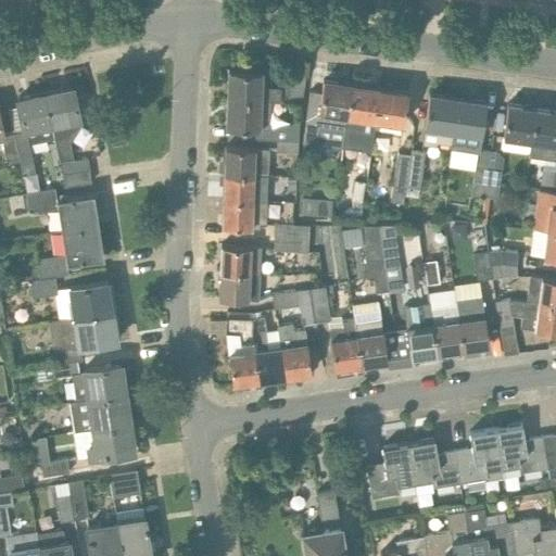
[(288,102),(301,103),(304,77),(290,75),(289,87),(261,86),(262,72),(228,70),(227,98),(262,100),(270,100),(288,101),(288,102)]
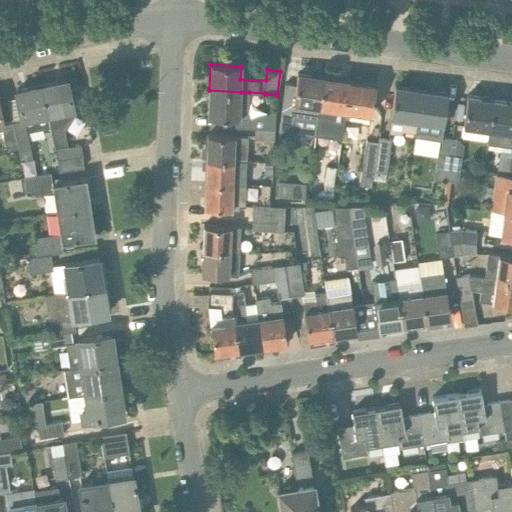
[(292,115),(318,119),(319,109),(324,77),(297,73),(292,115)]
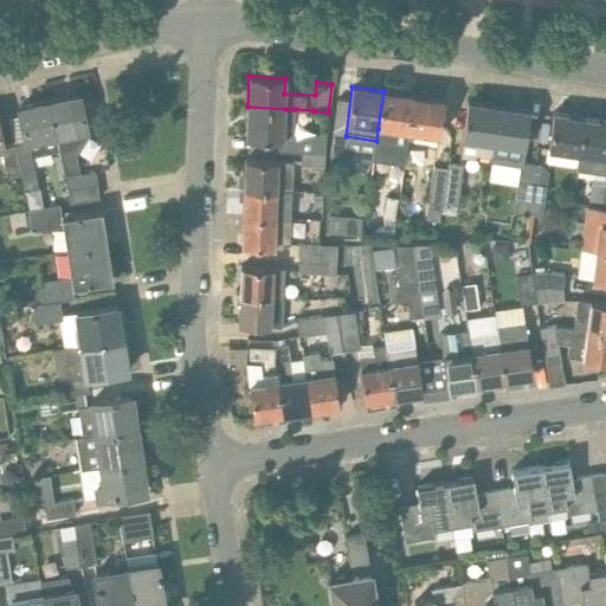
[(376,141),(407,146),(413,95),(384,91),(378,129),(376,141)]
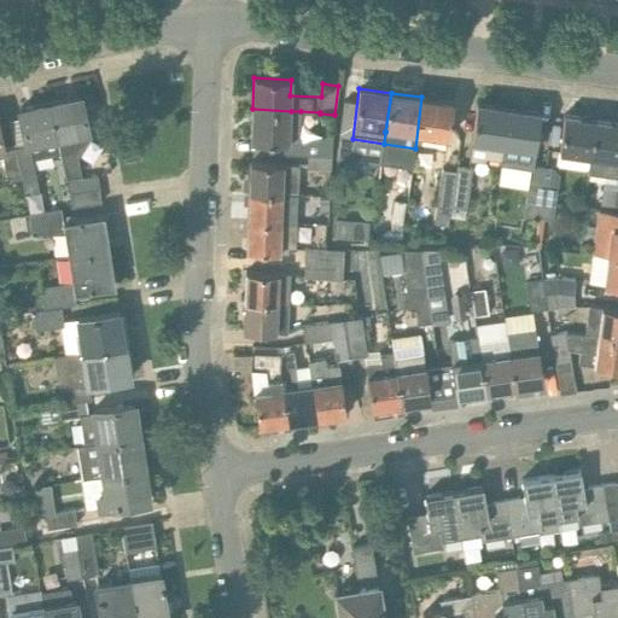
[(77,158),(89,140),(81,97),(50,104),(60,155),(62,155),(66,178),(70,194),(71,208),(101,203),(97,175),(82,178),(77,158)]
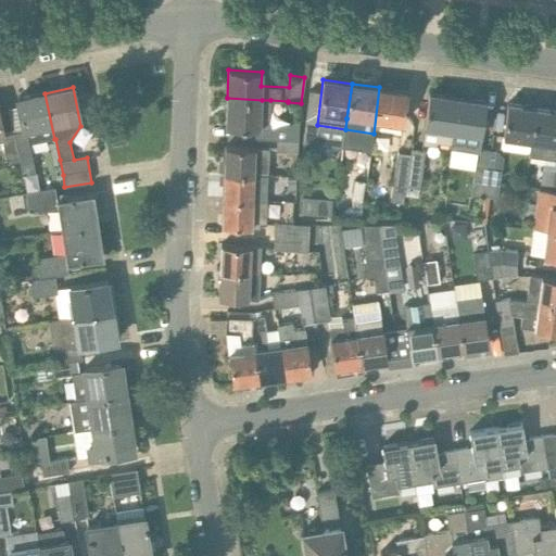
[(374,134),(401,138),(407,91),(379,87),(374,134)]
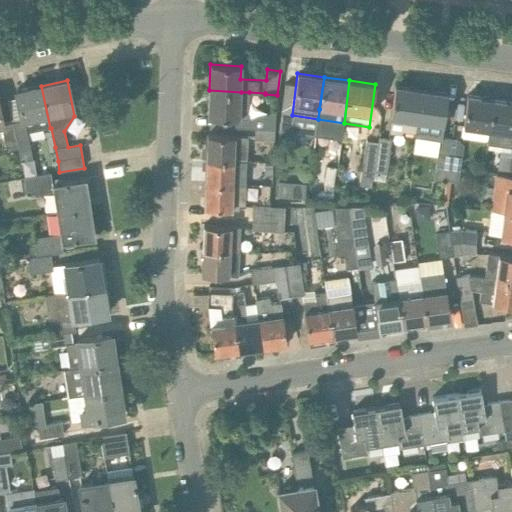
[(27,132),(50,128),(41,86),(16,91),(22,120),(12,122),(17,146),(18,145),(21,161),(32,159),(27,132)]
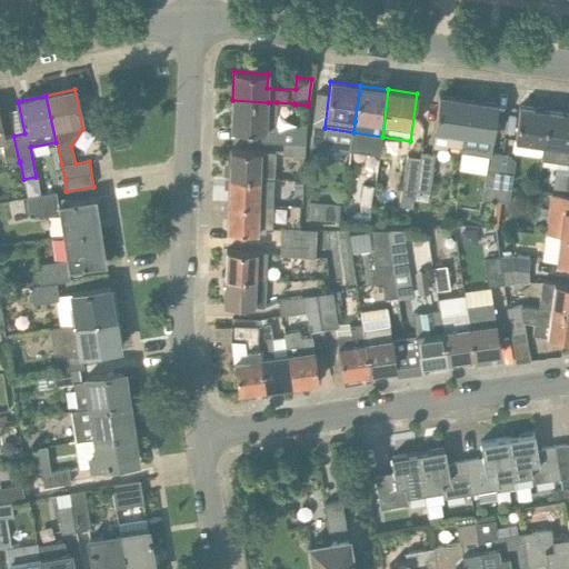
[(447,146),(462,148),(468,100),(439,96),(432,148),(446,150),(447,146)]
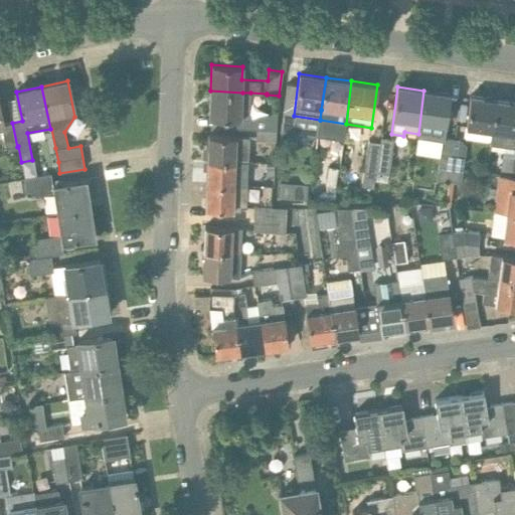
[(209,118),(249,120),(250,93),(242,93),(210,91),(209,118)]
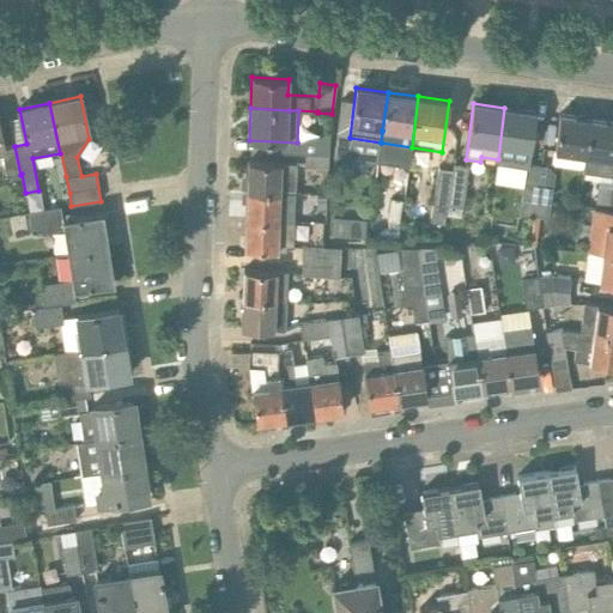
[(541,165),(528,164),(535,111),(504,108),(498,159),(497,164),(526,168),(521,199),(535,201),(539,186),(541,165)]
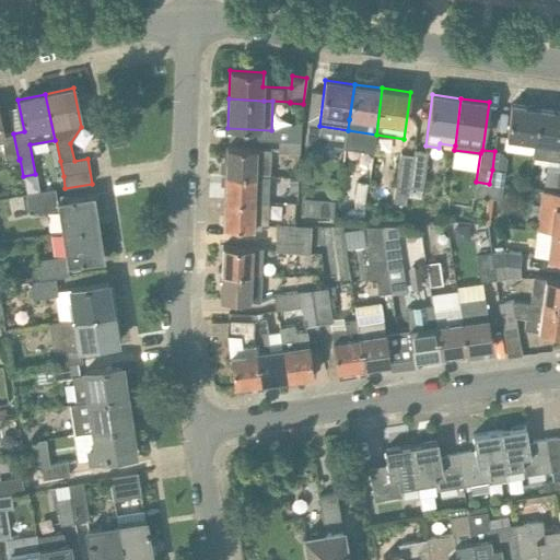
[(506,139),(535,142),(539,108),(511,105),(506,139)]
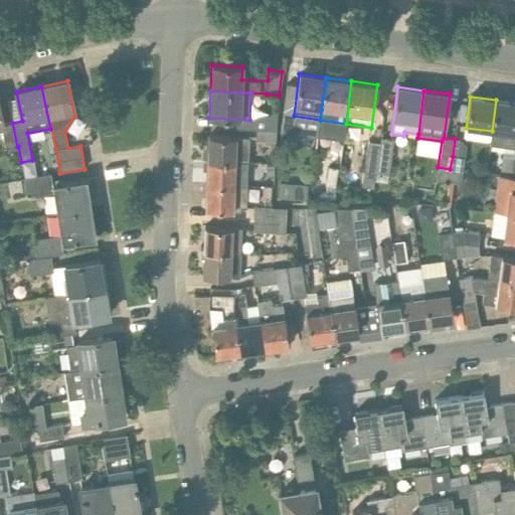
[(490,144),(514,147),(514,102),(496,100),(492,131),(490,144)]
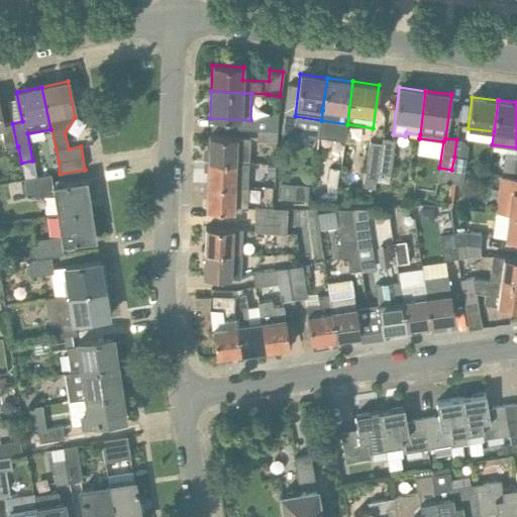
[(257,129),(278,130),(278,118),(257,117),(257,129)]
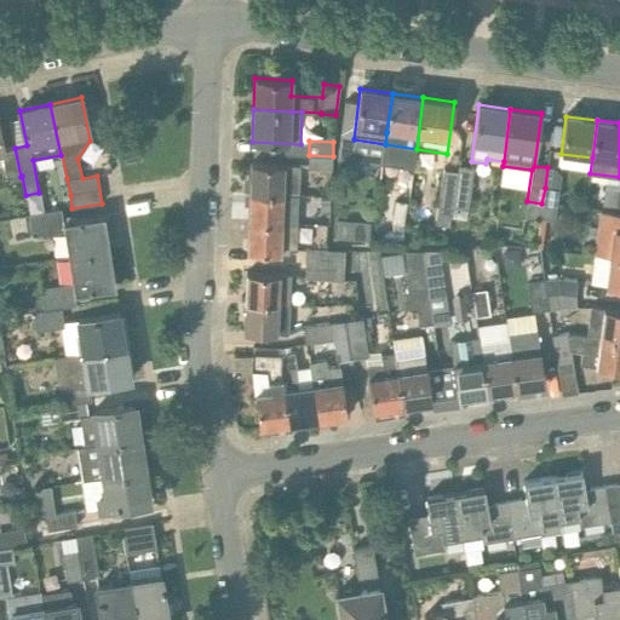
[(7,179),(21,177),(15,148),(3,150),(3,154),(7,179)]
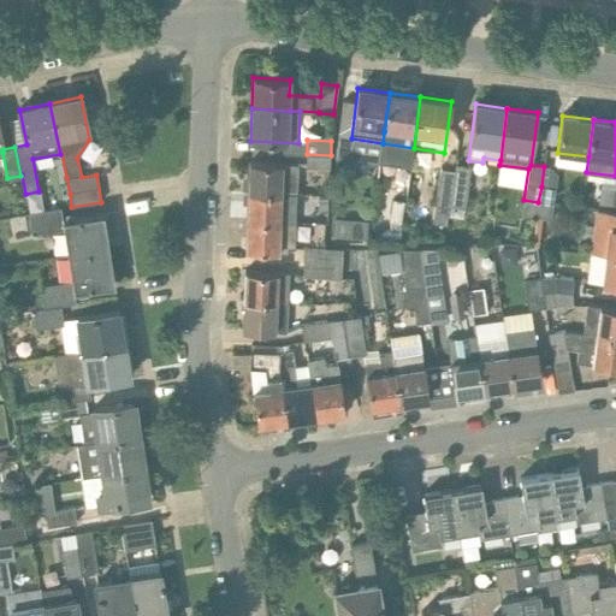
[(331,155),(307,154),(306,169),(330,170),(331,155)]
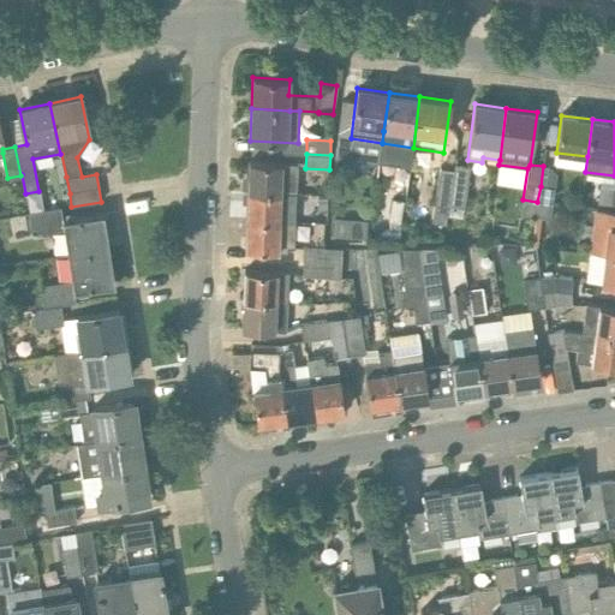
[(297,165),(249,162),(248,191),(280,192),(296,193),(297,165)]
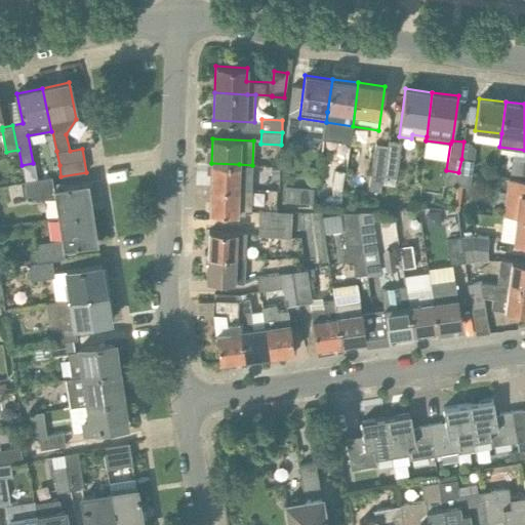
[(388,148),(384,176),(396,178),(401,144),(388,142),(388,148)]
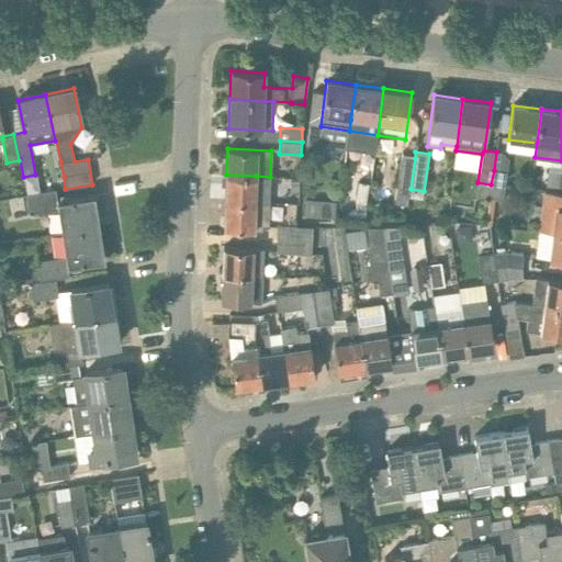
[(397,187),(411,189),(415,158),(401,157),(397,187)]
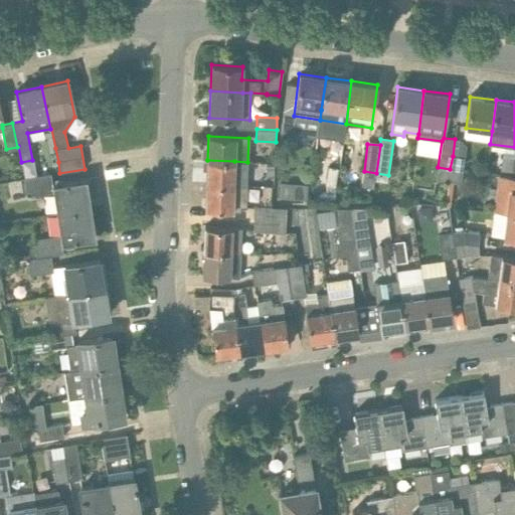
[(450,169),(462,171),(464,158),(453,156),(450,169)]
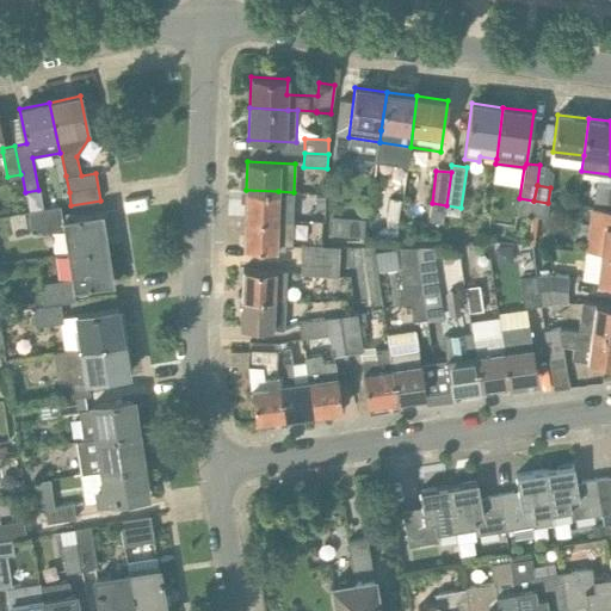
[(593,202),(608,204),(610,187),(596,185),(593,202)]
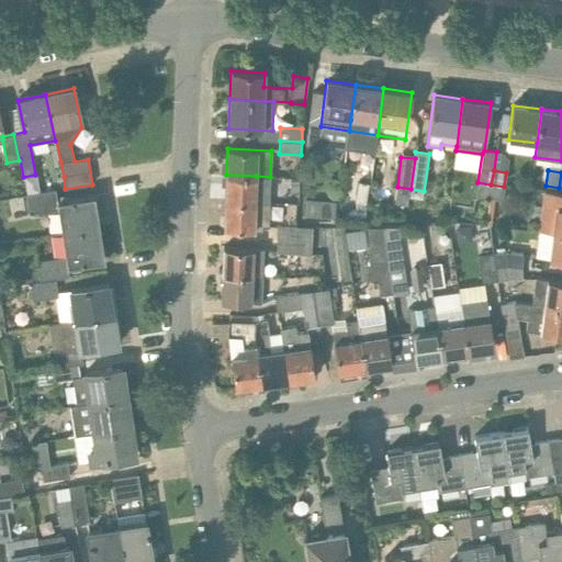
[(225,201),(255,202),(256,176),(226,175),(225,201)]
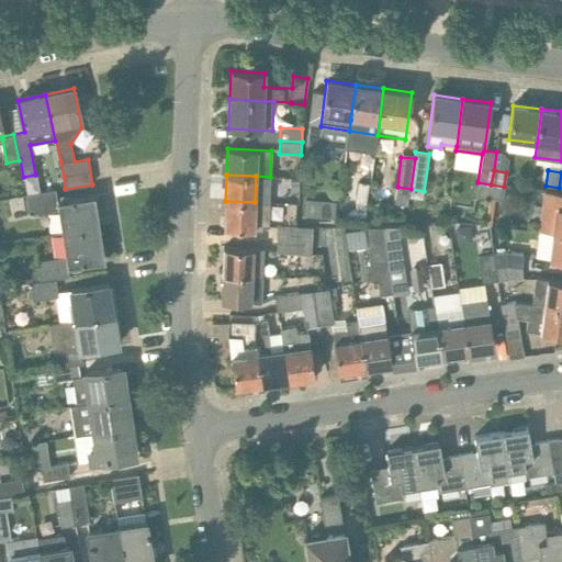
[(368,182),(358,181),(355,202),(357,203),(355,218),(363,220),(368,182)]
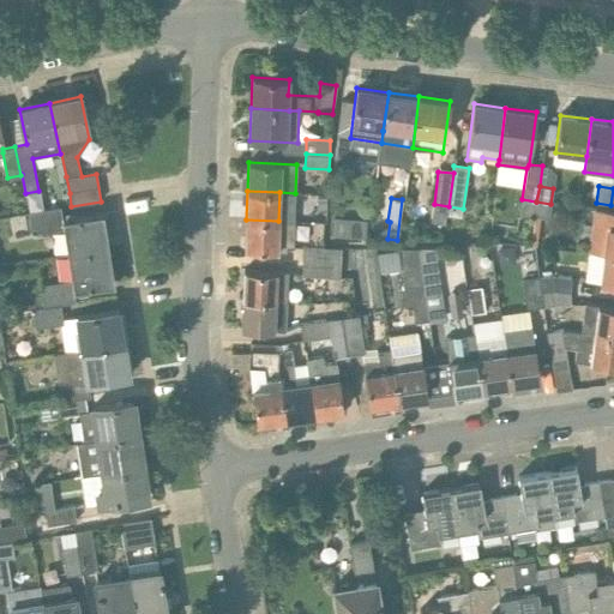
[(536,202),(522,199),(521,215),(549,220),(551,204),(536,202)]
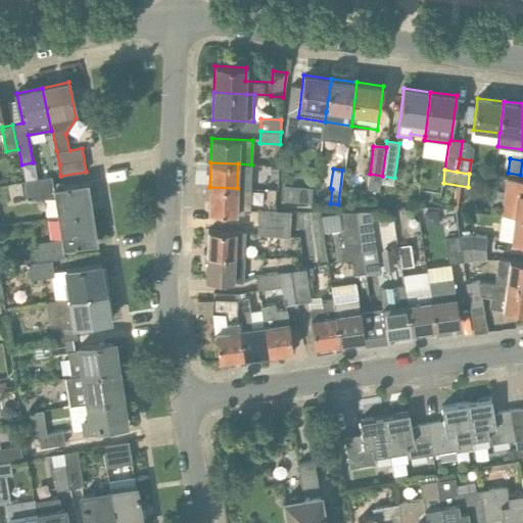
[(58,218),(92,211),(87,182),(64,185),(56,186),(53,187),(52,177),(35,179),(25,181),(25,185),(27,197),(28,199),(55,195),(58,218)]
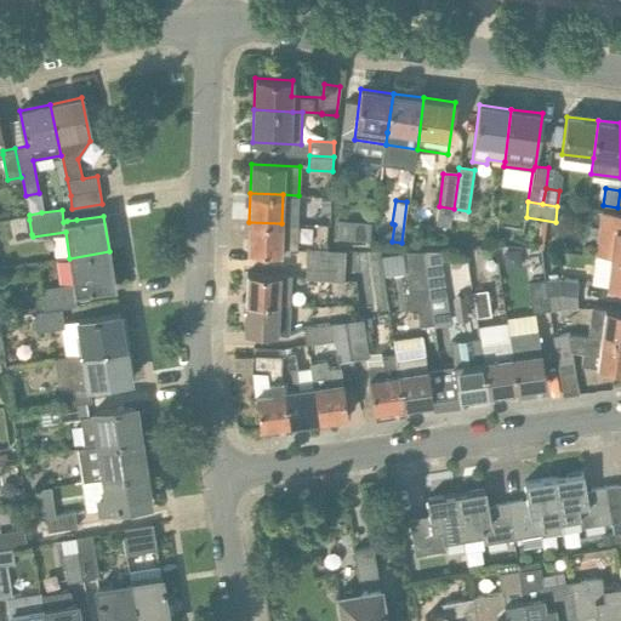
[(594,255),(620,258),(620,215),(600,212),(594,255)]
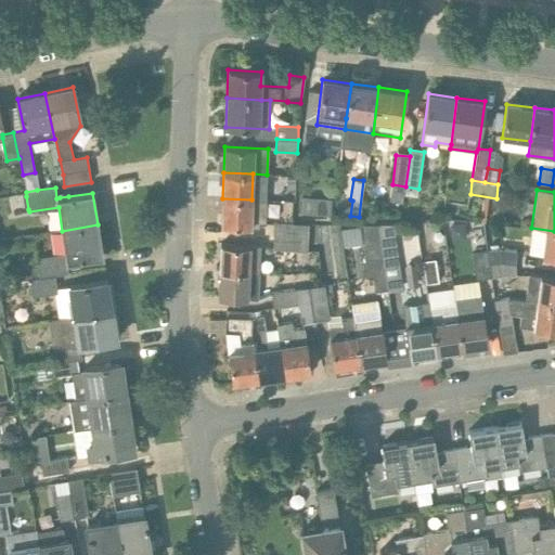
[(310,214),(310,196),(302,196),(301,214),(310,214)]
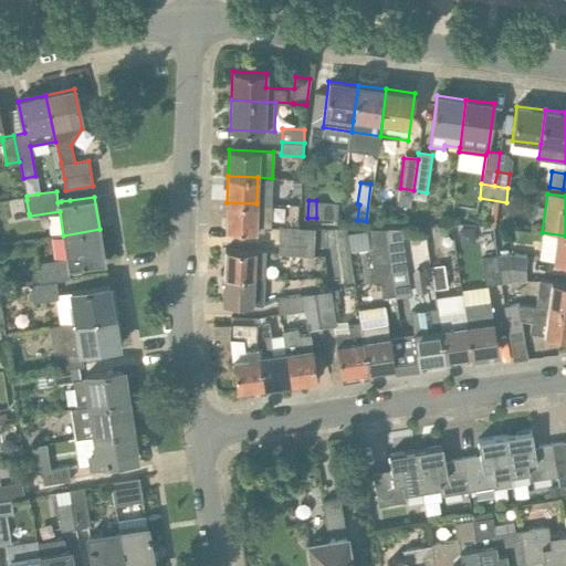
[(227,202),(226,230),(257,231),(257,230),(263,230),(263,228),(270,228),(271,205),(257,203),(227,202)]
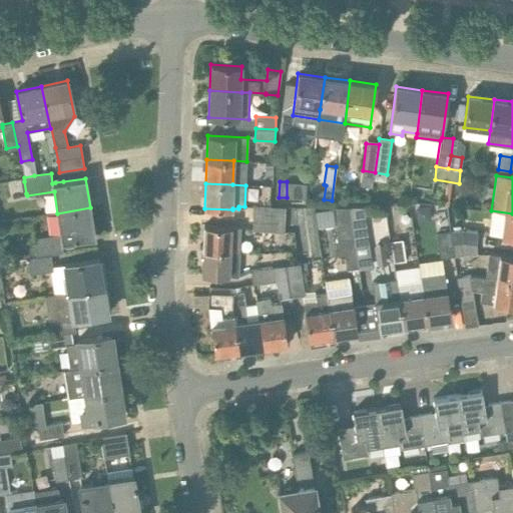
[(252,218),(285,220),(285,208),(253,206),(252,218)]
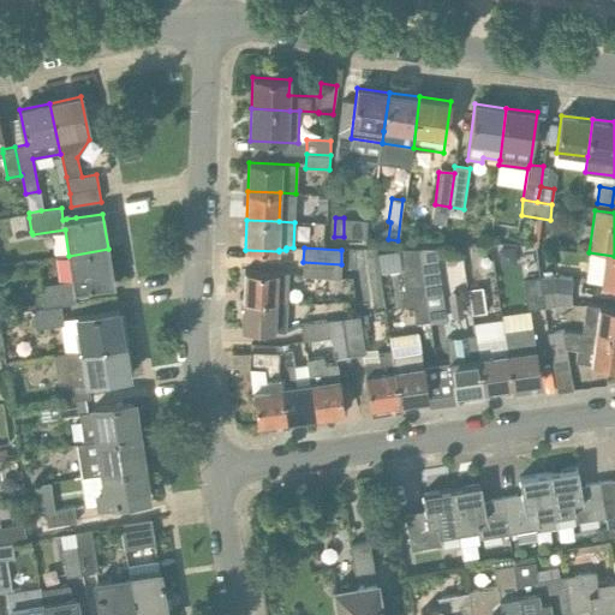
[(497,250),(500,266),(515,263),(513,248),(497,250)]
